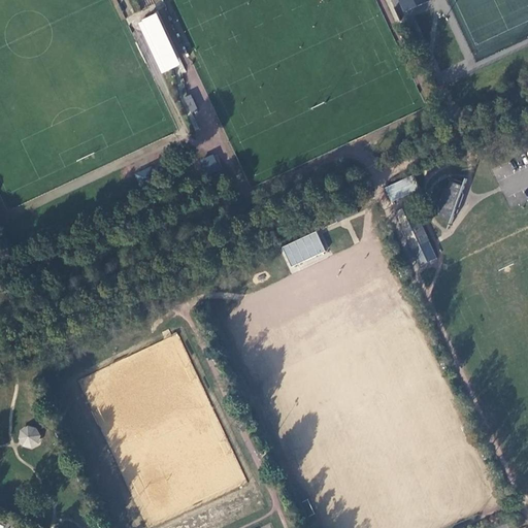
[(390,0),(396,14),(427,2),(426,0),(390,0)]
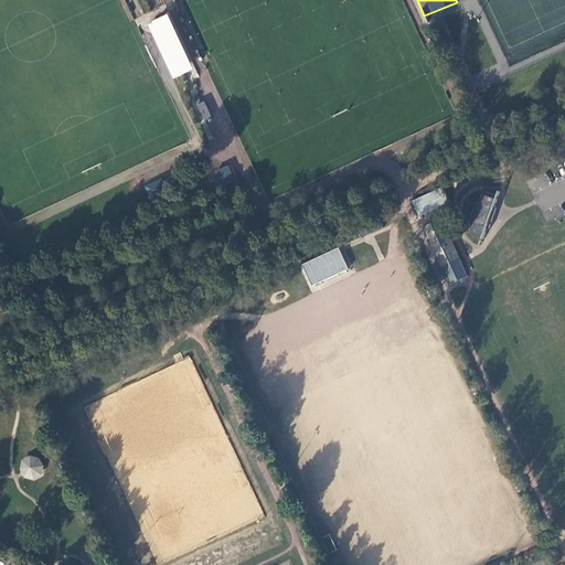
[(192,71),(169,13),(148,22),(171,80),(192,71)]
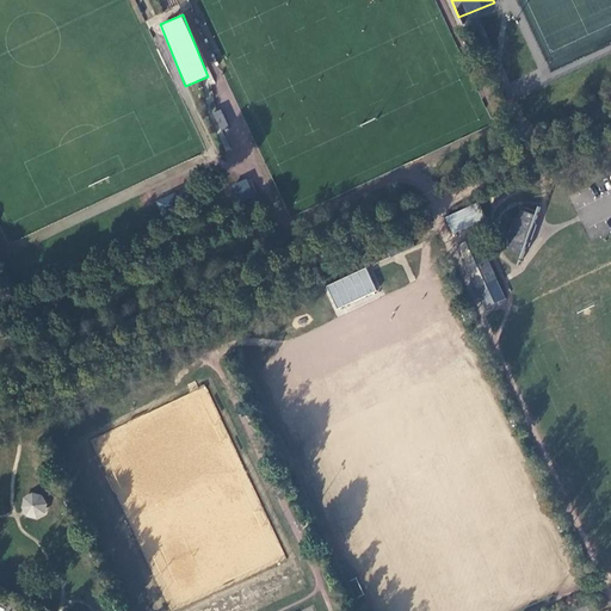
[(213,111),(218,130),(227,127),(221,109),(213,111)]
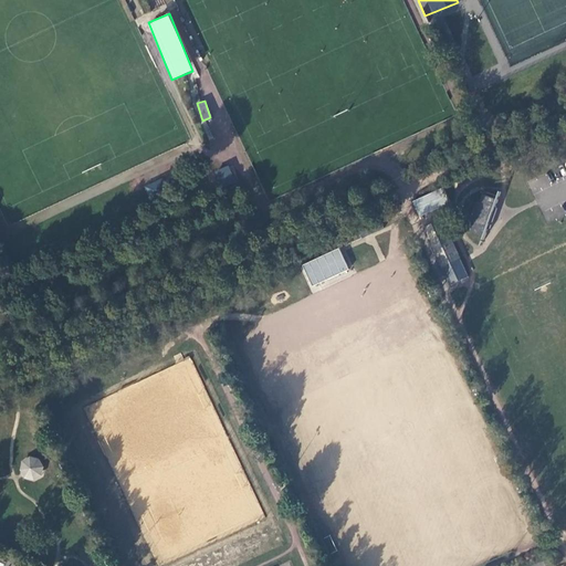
[(215,171),(220,187),(234,181),(229,166),(215,171)]
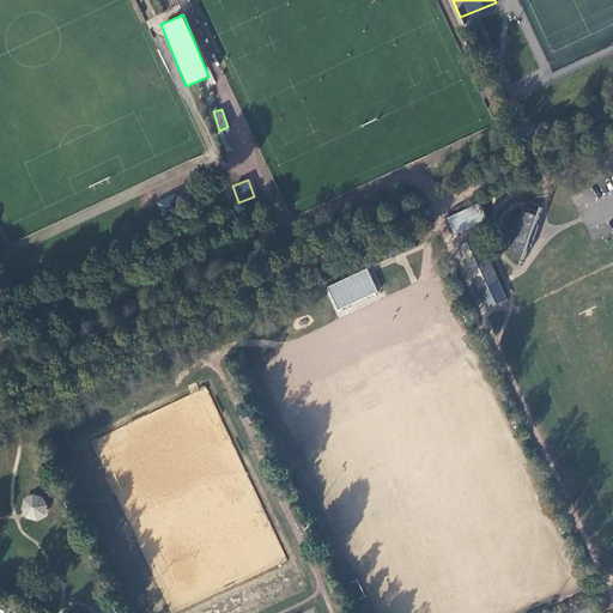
[(162,217),(182,206),(175,193),(155,202),(162,217)]
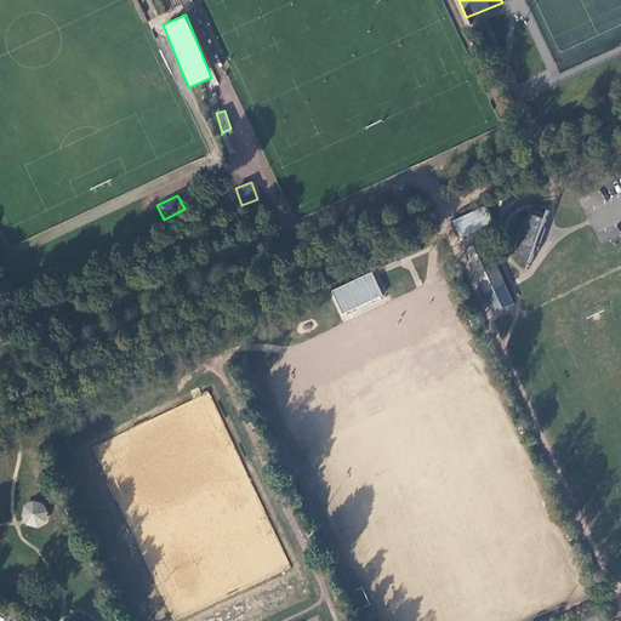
[(488,205),(454,221),(461,237),(495,221),(488,205)]
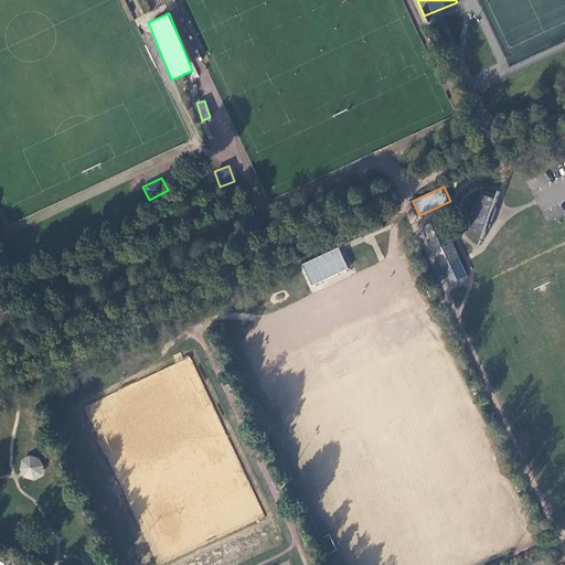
[(498,199),(483,193),(481,202),(478,201),(468,228),(484,236),(487,230),(490,227),(497,208),(496,205),(498,199)]
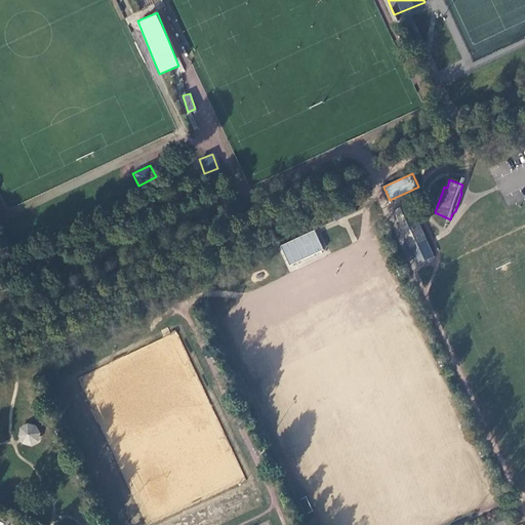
[(412,247),(428,240),(411,203),(410,204),(409,202),(404,204),(405,206),(395,211),(412,247)]
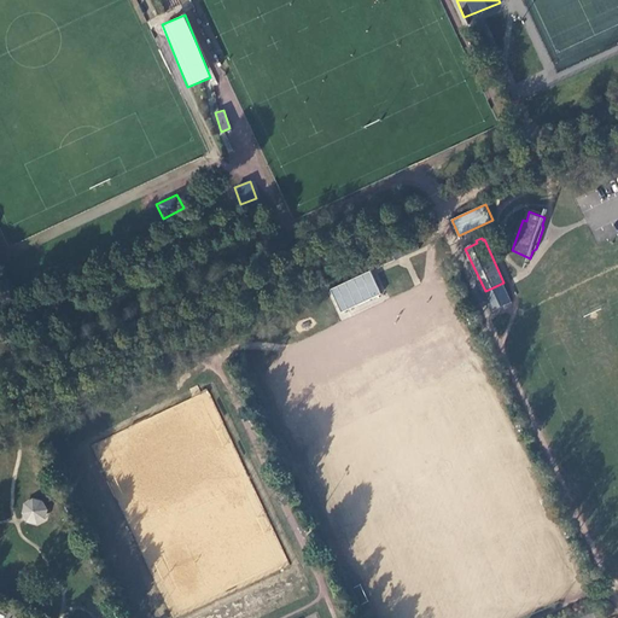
[(371,270),(330,289),(339,313),(382,295),(371,270)]
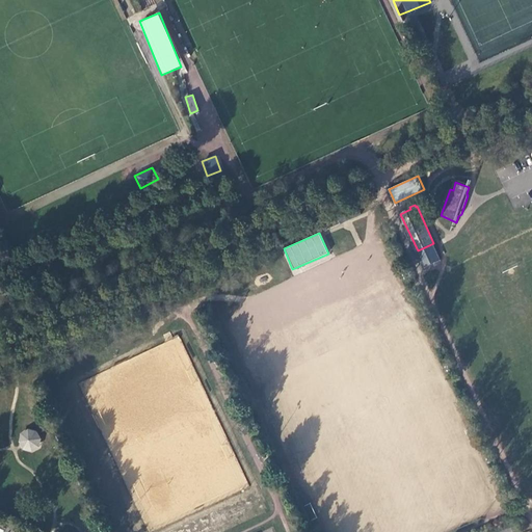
[(41,431),(20,429),(18,450),(38,451),(41,431)]
